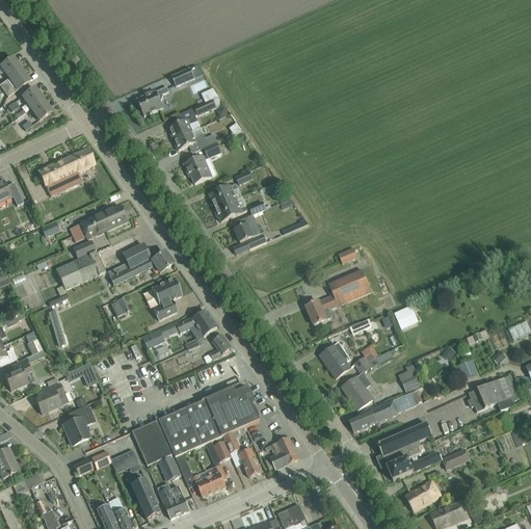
[(0,72),(2,71),(7,77),(20,68),(11,56),(3,62),(0,64),(0,72)]
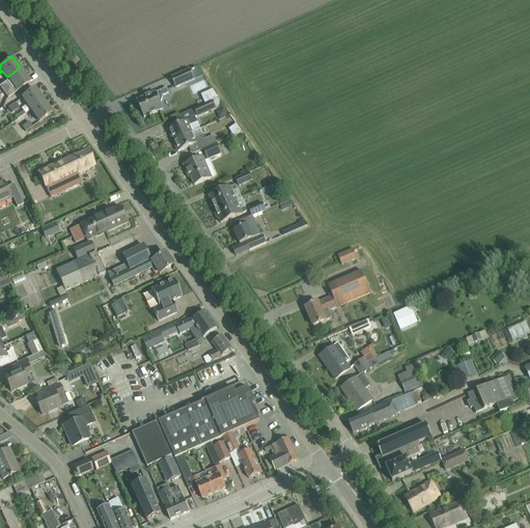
[(7,77),(0,81),(0,85),(7,95),(16,89),(21,86),(29,80),(20,67),(7,77)]
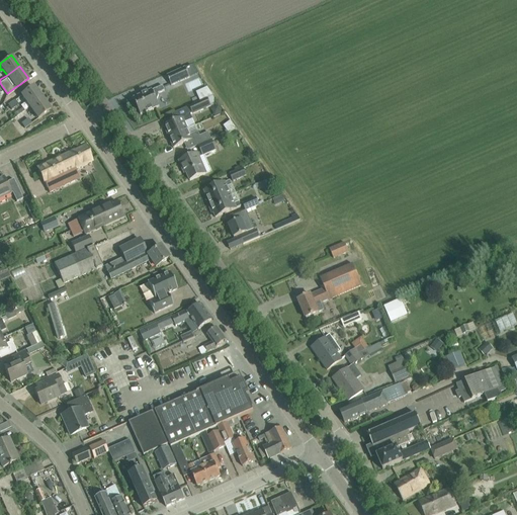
[(185,66),(166,74),(171,83),(189,75),(185,66)]
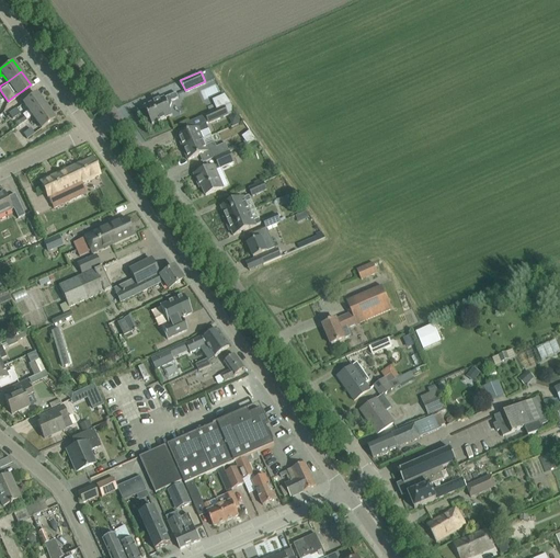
[(171,112),(168,105),(169,104),(171,100),(170,99),(178,95),(175,90),(144,104),(151,122),(171,112)]
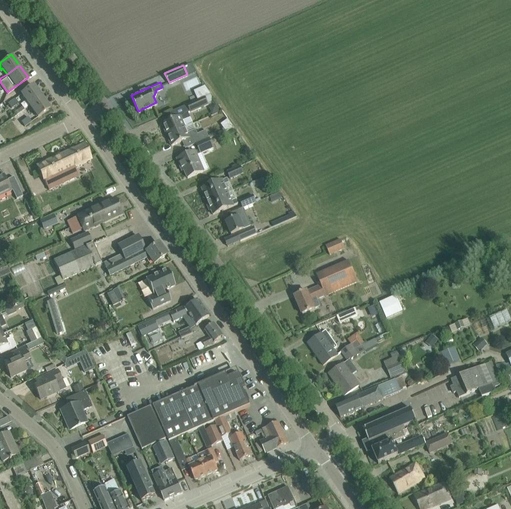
[(28,103),(40,95),(32,83),(20,92),(28,103)]
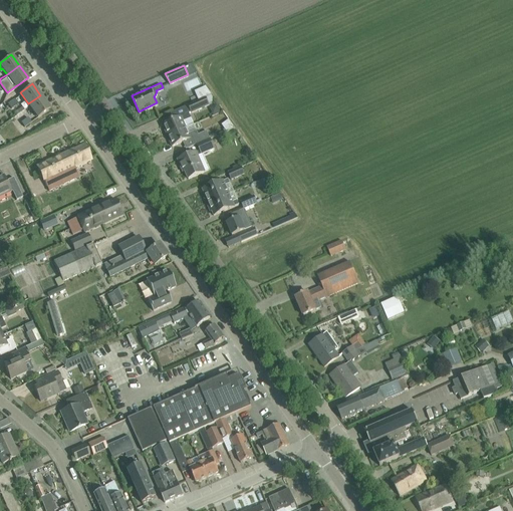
[(204,83),(200,85),(204,94),(210,92),(204,83)]
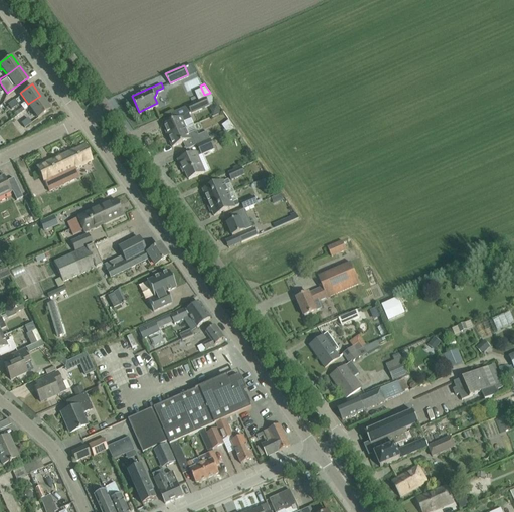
[(49,107),(40,96),(28,104),(37,116),(49,107)]
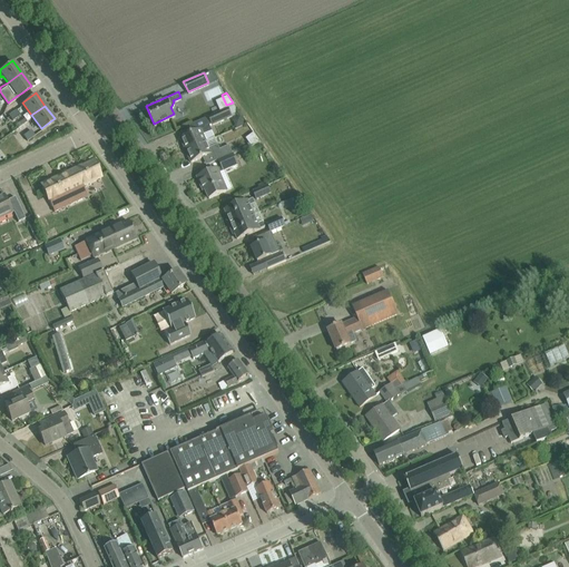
[(227,106),(207,115),(211,123),(231,115),(227,106)]
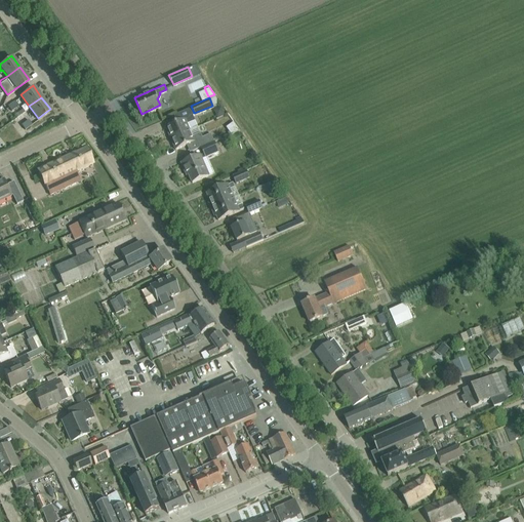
[(10,108),(16,104),(13,99),(7,104),(10,108)]
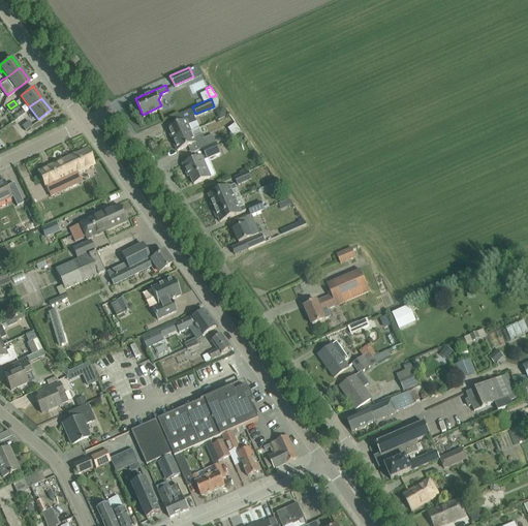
[(191,129),(188,122),(196,118),(193,113),(176,122),(166,126),(172,137),(191,129)]
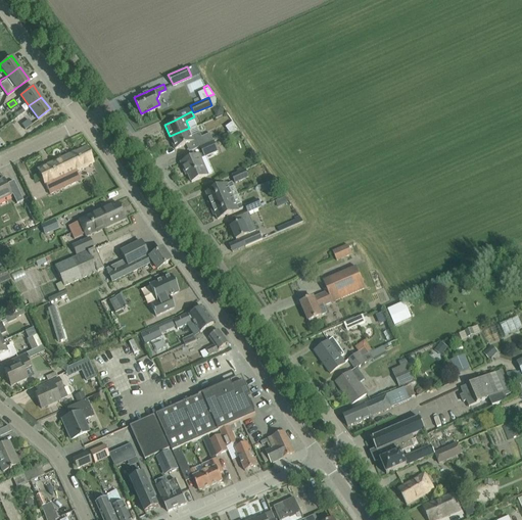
[(24,127),(30,123),(27,117),(20,123),(24,127)]
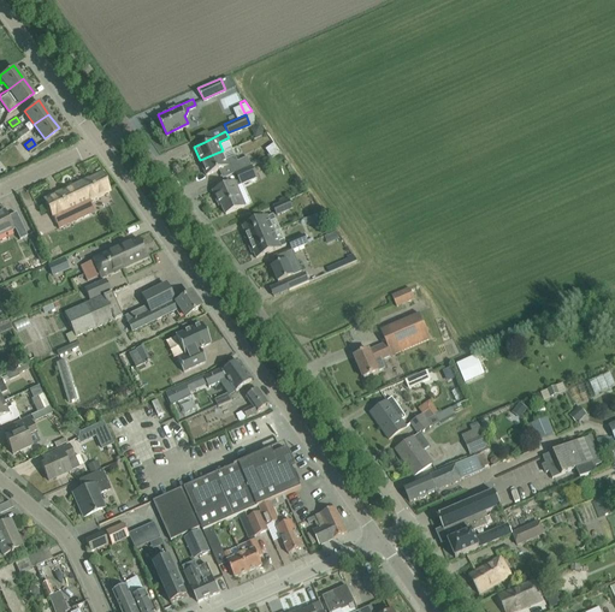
[(252,162),(247,153),(237,158),(235,152),(226,156),(223,150),(200,160),(205,173),(230,162),(235,171),(252,164),(252,162)]
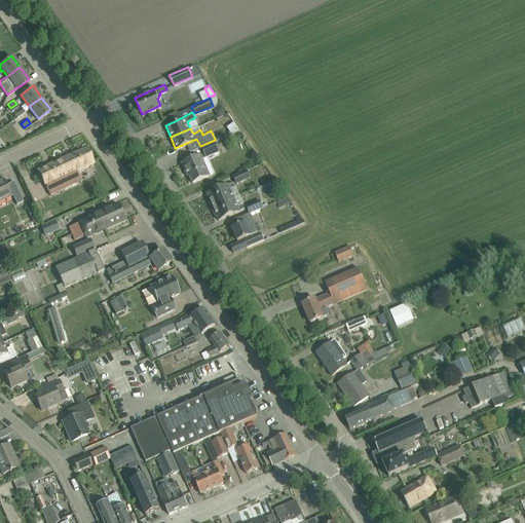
[(209,174),(201,160),(203,159),(202,156),(207,154),(207,155),(220,148),(215,140),(200,146),(202,151),(181,161),(186,174),(188,173),(192,181),(201,177),(209,174)]
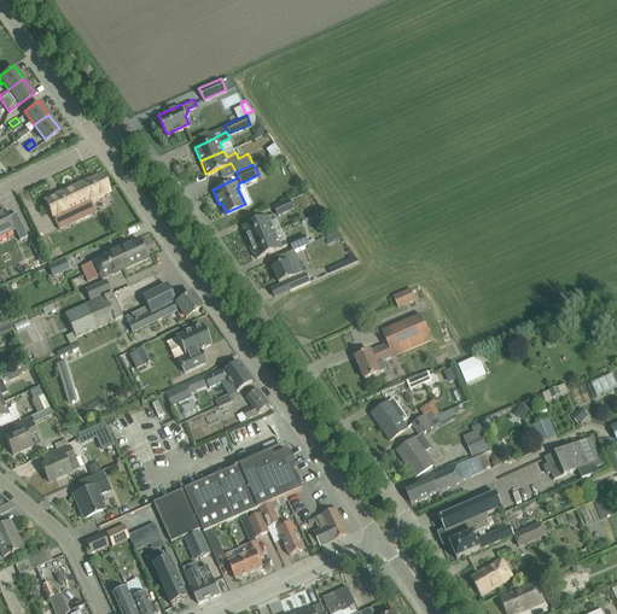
[(88,199),(109,189),(99,171),(87,177),(87,176),(44,197),(57,227),(93,210),(88,199)]
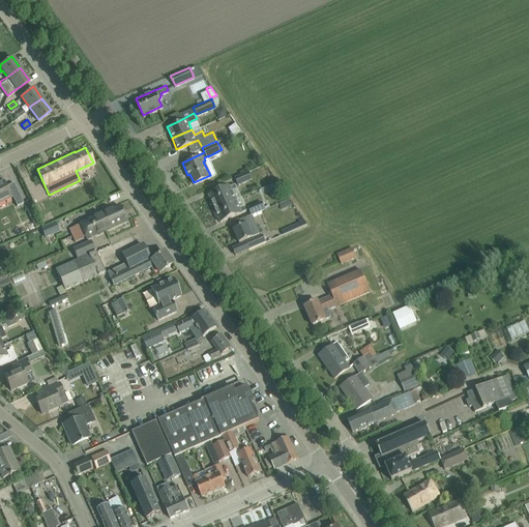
[(247,169),(234,175),(237,183),(252,177),(247,169)]
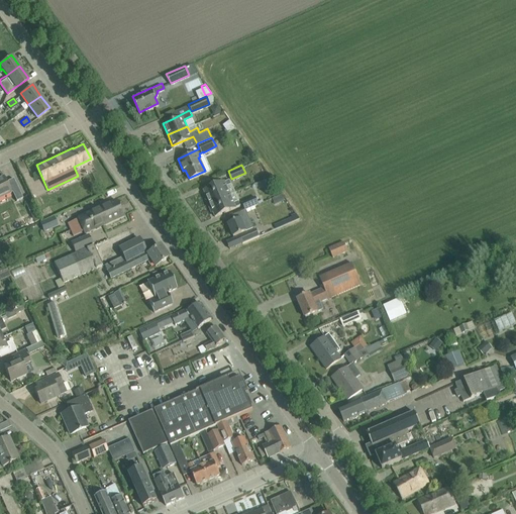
[(22,195),(17,185),(12,176),(5,180),(2,175),(0,176),(0,194),(11,189),(15,198),(22,195)]
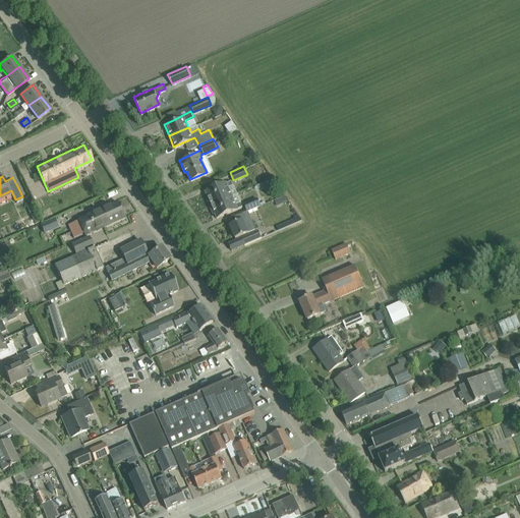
[(225,181),(220,183),(205,190),(207,194),(205,195),(209,205),(231,194),(227,185),(232,183),(230,179),(225,181)]
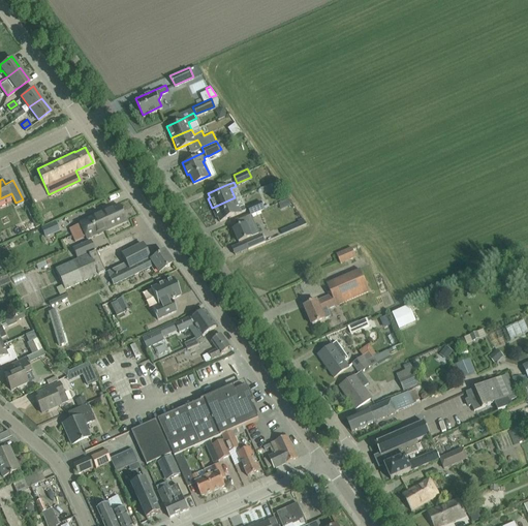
[(238,205),(235,197),(212,208),(215,215),(217,215),(219,219),(240,210),(245,208),(243,203),(238,205)]
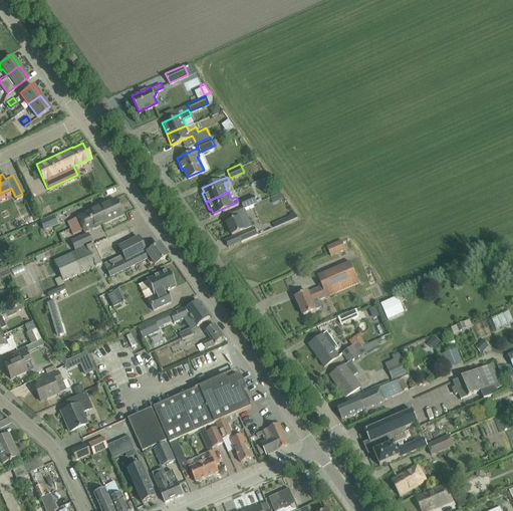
[(253,194),(240,200),(243,207),(256,201),(253,194)]
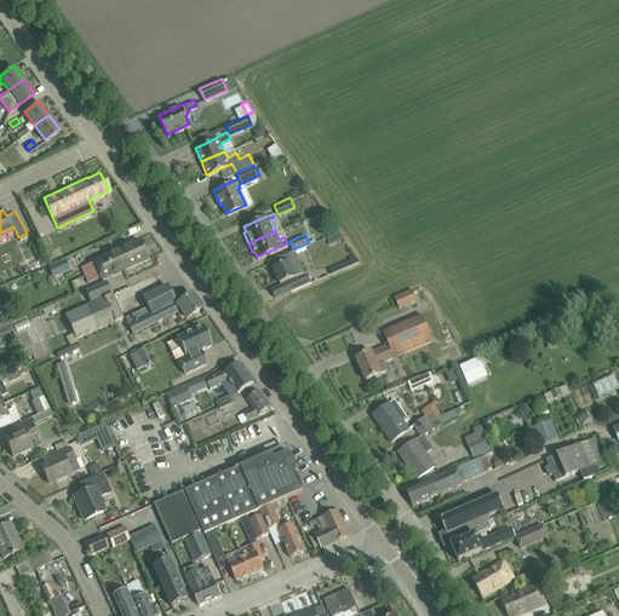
[(137,251),(143,248),(138,237),(127,242),(91,258),(96,268),(137,249),(137,251)]
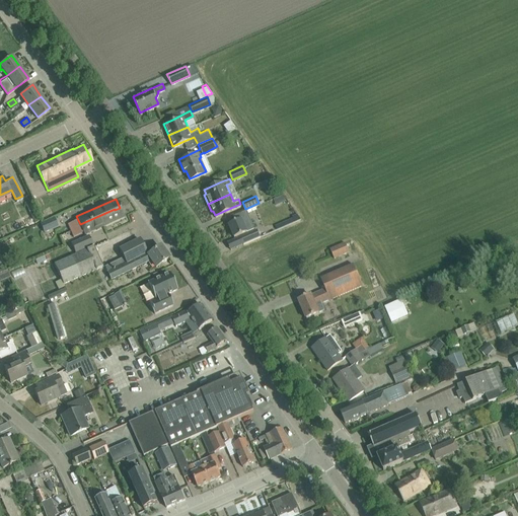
[(83,231),(114,219),(123,214),(120,208),(115,210),(115,209),(80,224),(83,231)]
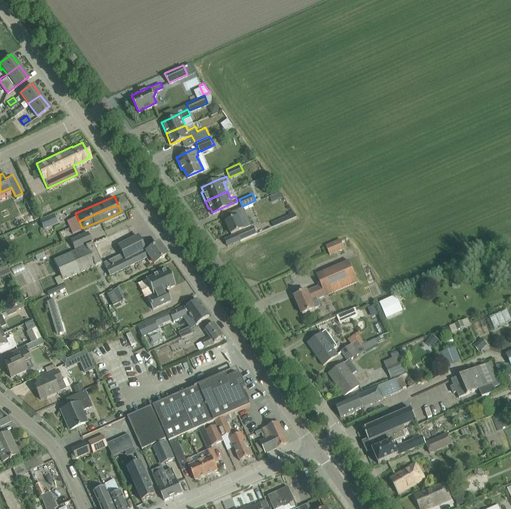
[(231,217),(225,219),(230,232),(250,224),(242,206),(229,211),(231,217)]
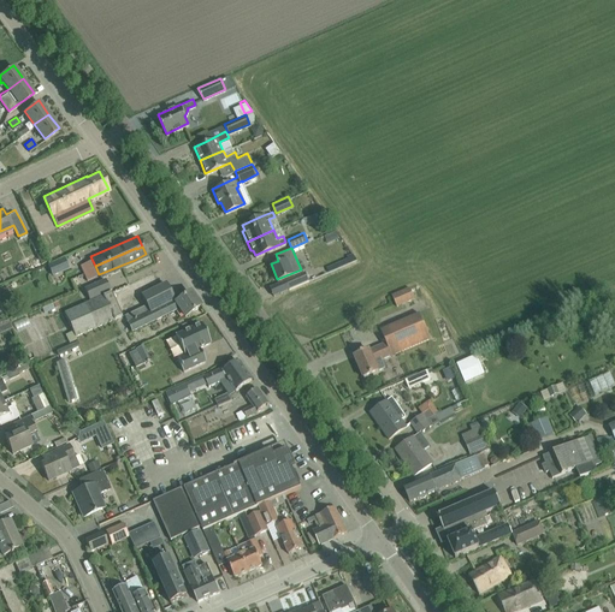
[(41,262),(47,259),(42,249),(17,261),(23,272),(42,263),(41,262)]
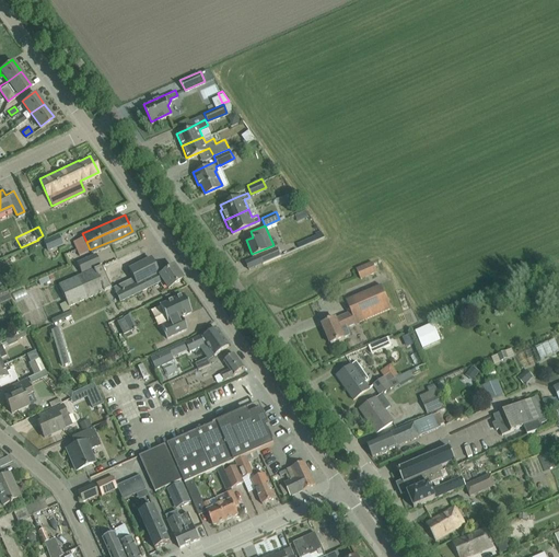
[(319,229),(314,231),(315,233),(317,238),(324,235),(319,229)]
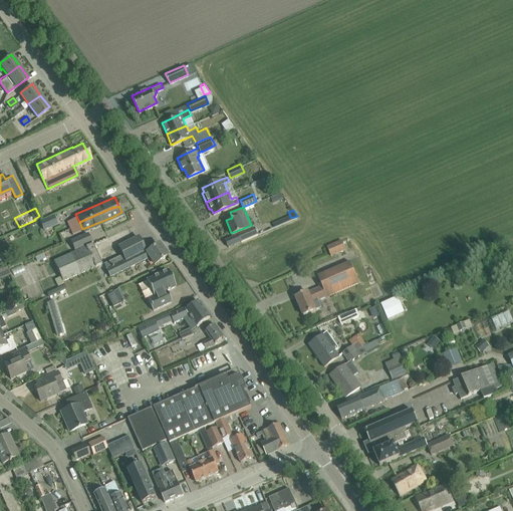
[(55,222),(52,214),(39,219),(43,227),(55,222)]
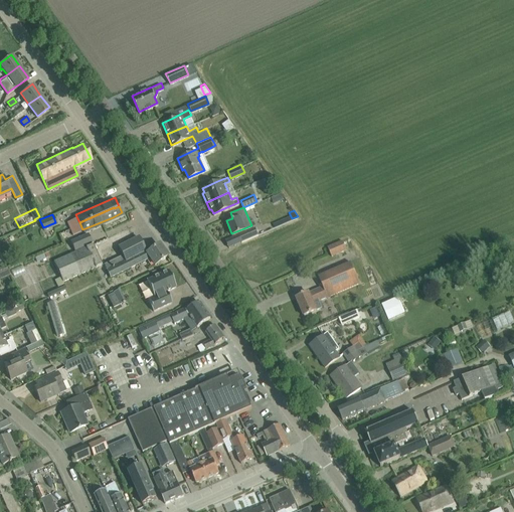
[(254,226),(237,233),(240,240),(258,233),(254,226)]
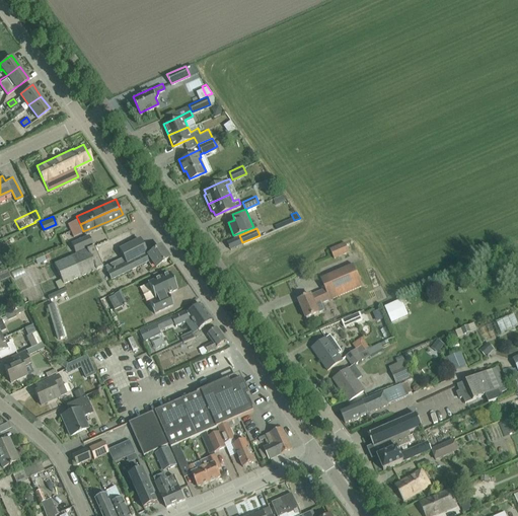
[(87,233),(70,240),(74,250),(91,242),(87,233)]
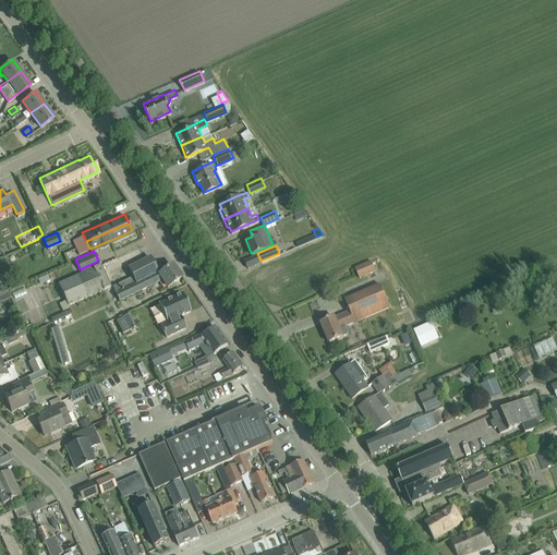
[(171,281),(180,276),(181,276),(171,263),(158,272),(157,269),(157,270),(149,255),(140,260),(128,265),(132,275),(111,284),(118,298),(160,278),(167,286),(171,281)]
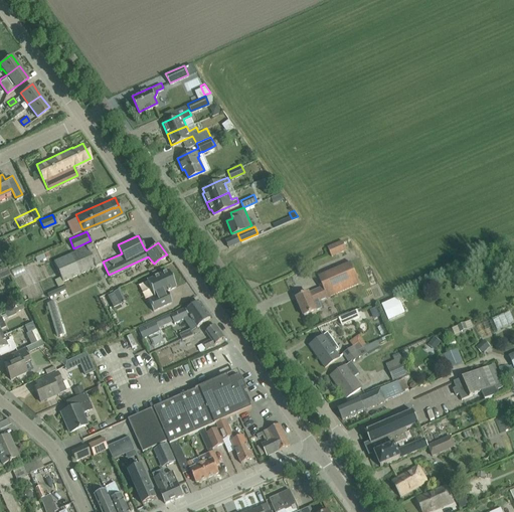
[(341,238),(327,245),(331,254),(345,247),(341,238)]
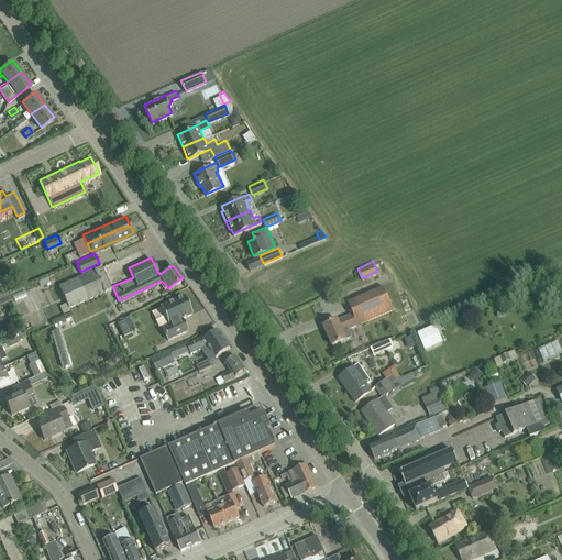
[(110,287),(100,264),(57,284),(65,302),(67,306),(110,287)]
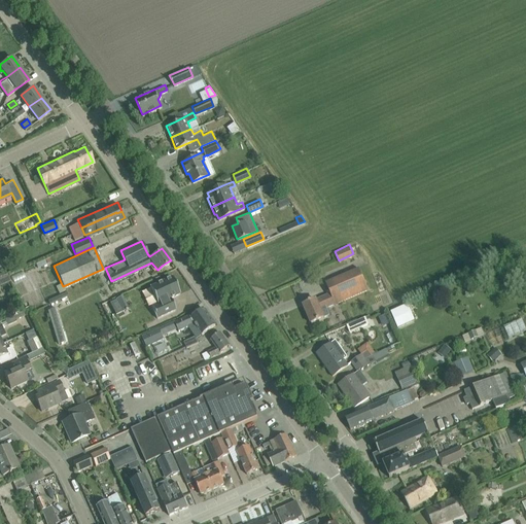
[(0,284),(9,279),(6,271),(0,273),(0,284)]
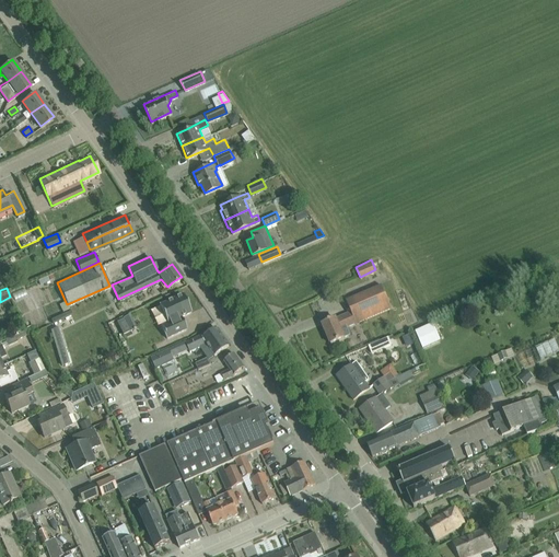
[(188,311),(179,292),(155,304),(164,321),(158,324),(164,337),(184,327),(178,315),(188,311)]
